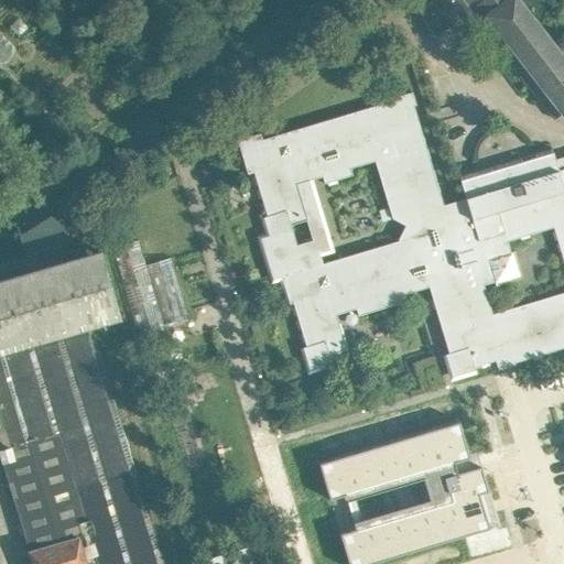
[(563,62),(514,0),(432,0),(418,10),(434,35),(459,20),(470,32),(479,25),(546,110),(555,102),(563,112),(563,62)]
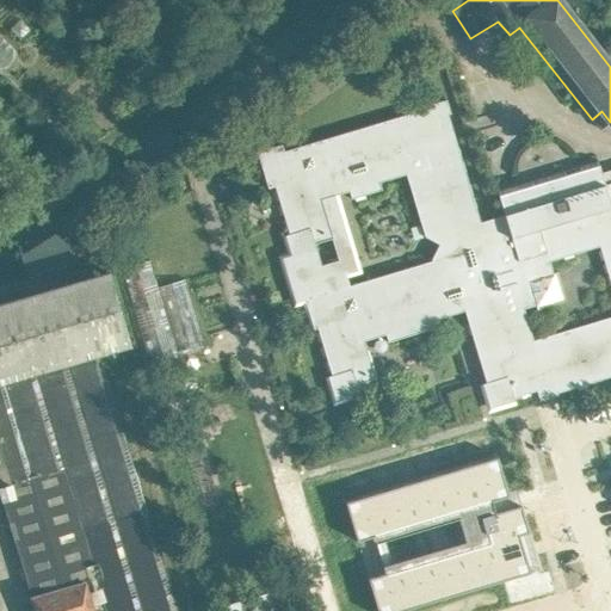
[(610,183),(605,185),(597,160),(497,190),(504,214),(480,222),(448,113),(450,112),(446,99),(432,103),(433,105),(283,149),(283,148),(263,154),(272,185),(275,184),(289,234),(288,234),(294,257),(284,259),(297,300),(306,297),(315,328),(318,327),(332,375),(329,376),(337,399),(359,392),(357,384),(376,380),(366,349),(362,351),(358,343),(386,334),(388,341),(439,327),(437,319),(471,308),(475,320),(468,321),(486,383),(485,383),(491,406),(514,400),(513,397),(553,386),(555,393),(610,376),(610,183)]
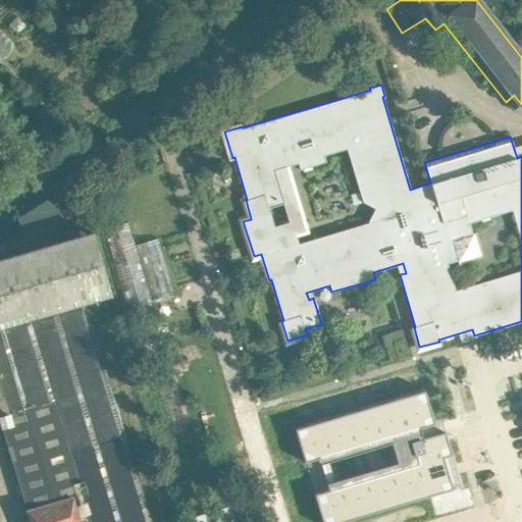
[(67,228),(56,200),(19,222),(28,240),(67,228)]
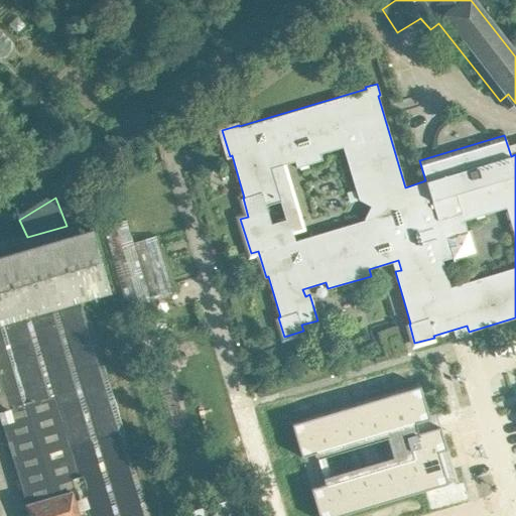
[(103,227),(126,307),(173,293),(156,236),(133,243),(126,220),(103,227)]
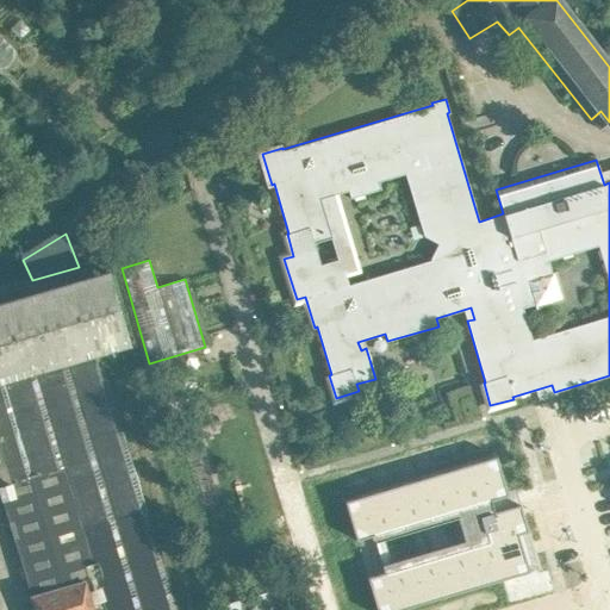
[(176,609),(100,353),(131,343),(109,271),(0,303),(0,493),(35,609),(176,609)]
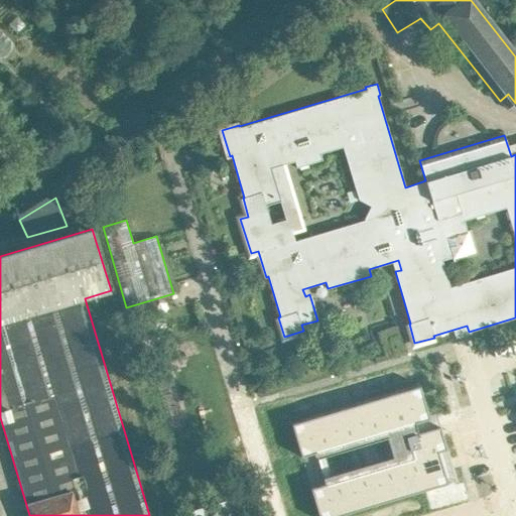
[(141,320),(134,323),(138,337),(145,335),(141,320)]
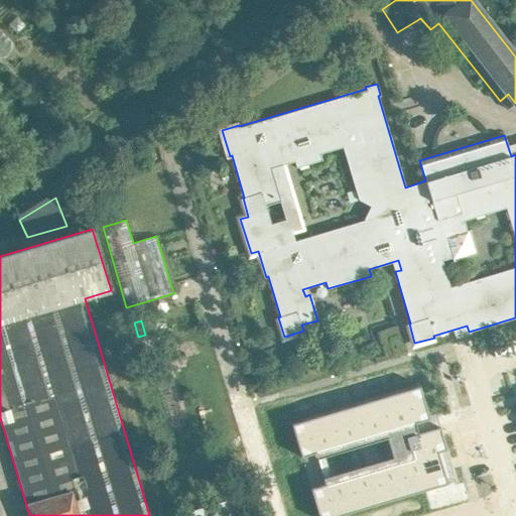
[(164,353),(152,356),(158,377),(170,373),(164,353)]
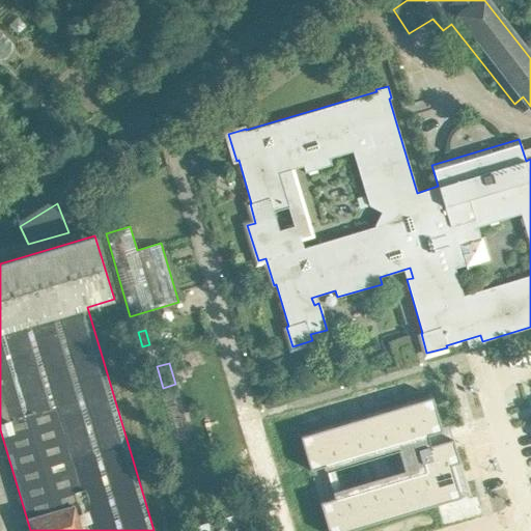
[(175,384),(163,388),(167,399),(178,396),(175,384)]
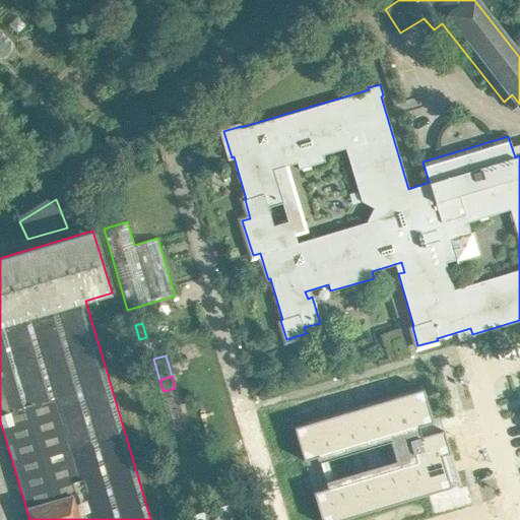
[(423,389),(294,428),(304,460),(433,423),(423,389)]
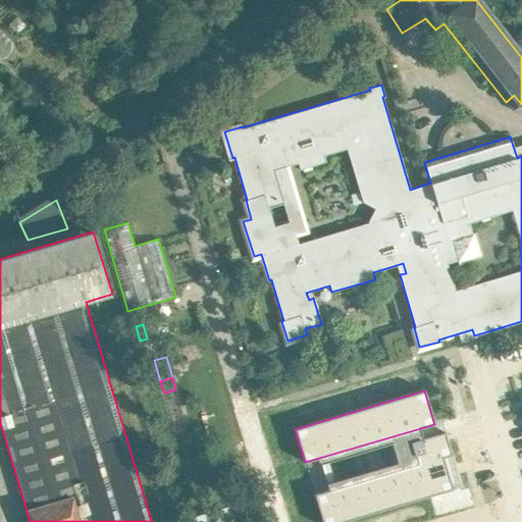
[(417,463),(314,493),(322,521),(341,521),(426,497),(461,486),(445,431),(437,433),(411,441),(417,463)]
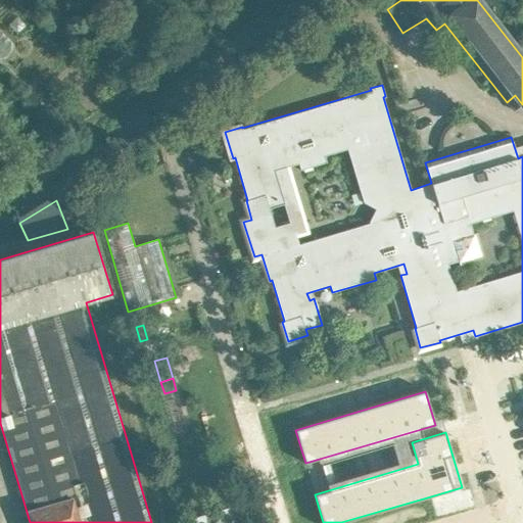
[(232,522),(228,508),(191,519),(192,522),(232,522)]
